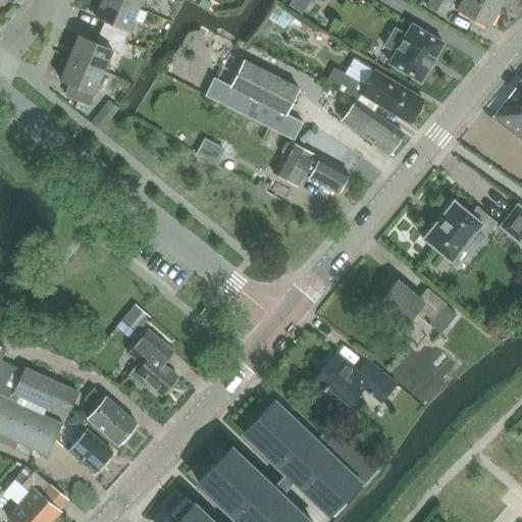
[(105,20),(100,33),(124,43),(139,8),(118,0),(101,0),(101,2),(95,0),(90,13),(95,15),(95,16),(105,20)]
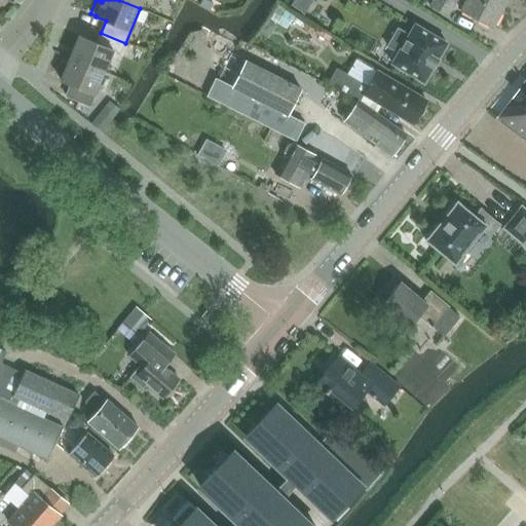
[(119,0),(140,8),(142,0),(119,0)]
